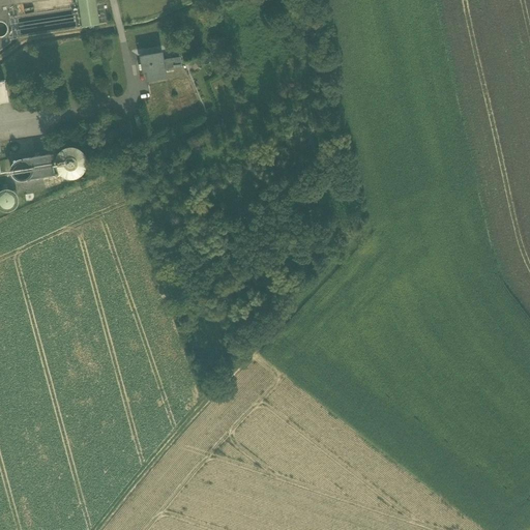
[(79,8),(18,18),(17,9),(8,10),(11,30),(8,38),(19,37),(82,27),(79,8)]
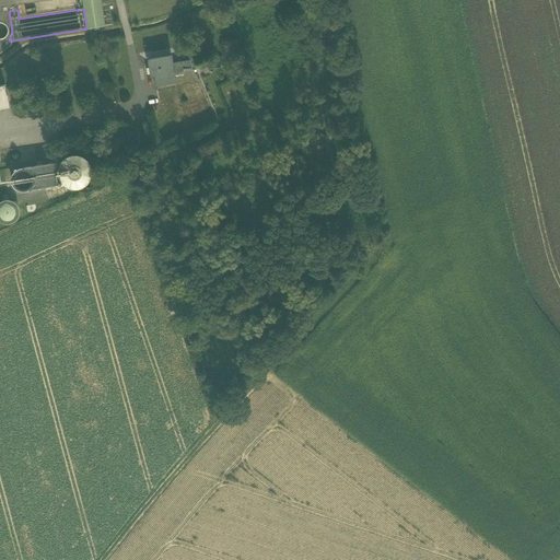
[(155,74),(156,83),(175,80),(174,72),(172,62),(171,56),(152,58),(153,65),(150,65),(151,74),(155,74)]
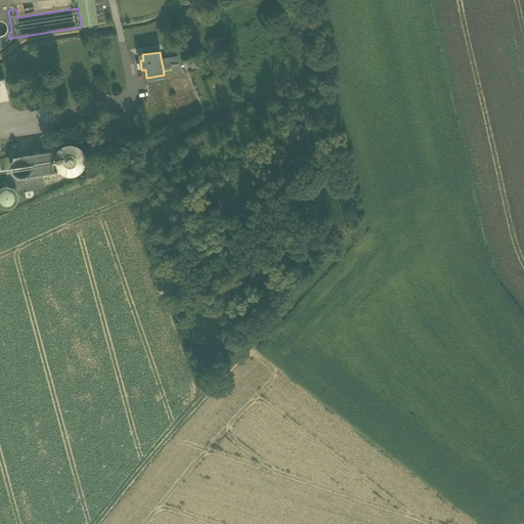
[(161,58),(163,68),(180,66),(178,56),(161,58)]
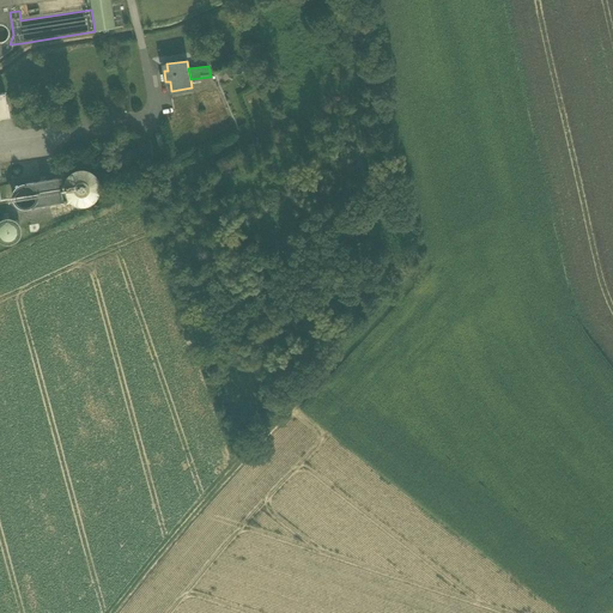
[(13,193),(14,199),(18,205),(23,207),(26,207),(31,205),(68,199),(76,204),(84,205),(91,202),(97,198),(99,192),(99,184),(98,178),(93,173),(87,170),(80,169),(76,170),(71,174),(67,177),(20,186),(16,190),(13,193)]
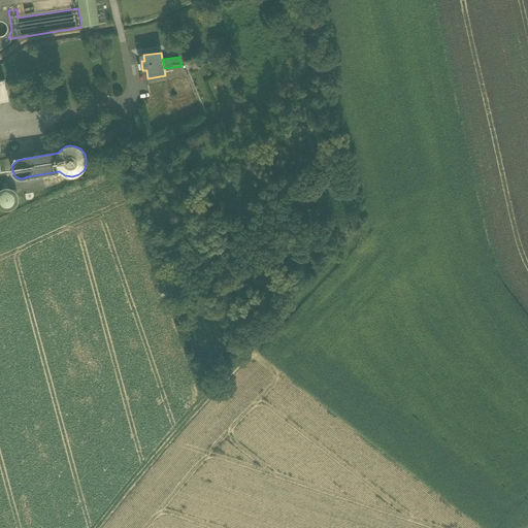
[(9,210),(12,208),(15,206),(17,202),(18,199),(17,195),(14,193),(11,191),(8,190),(4,190),(1,191),(0,192),(0,207),(2,209),(6,210),(9,210)]
